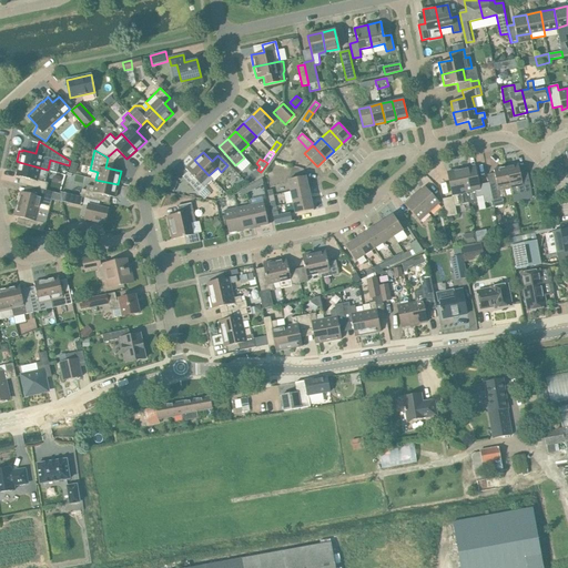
[(198,193),(204,188),(212,180),(209,176),(209,175),(194,160),(185,168),(194,178),(189,183),(198,193)]
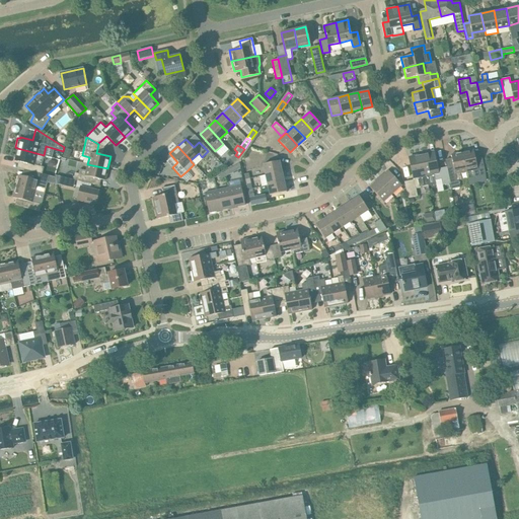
[(14,159),(26,163),(25,169),(49,175),(42,173),(44,166),(41,165),(42,161),(35,159),(36,154),(44,155),(17,148),(14,159)]
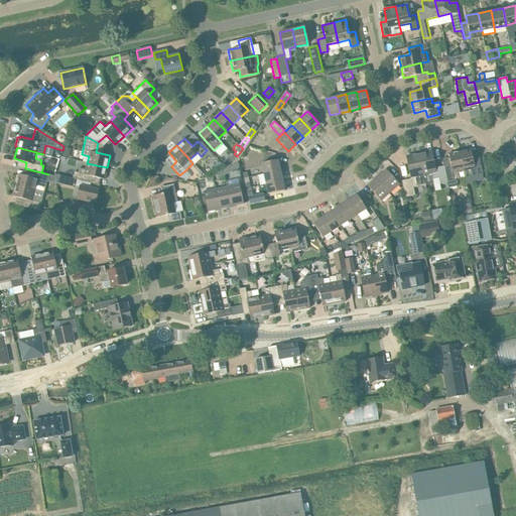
[(460,150),(464,170),(470,169),(471,175),(483,173),(480,159),(473,160),(471,148),(460,150)]
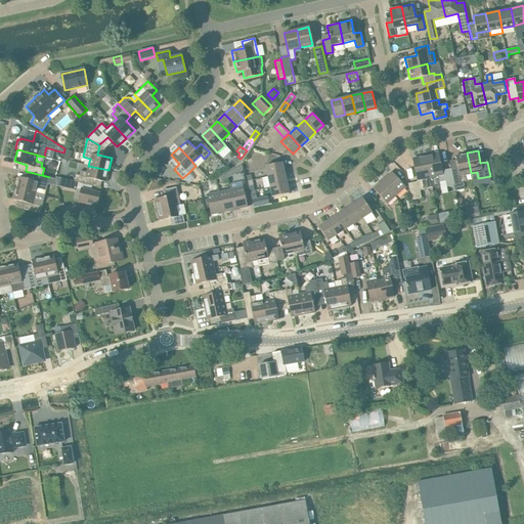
[(453,185),(454,186),(455,191),(456,191),(451,169),(451,170),(450,168),(441,170),(438,153),(426,156),(430,177),(438,175),(439,181),(445,180),(446,186),(453,185)]
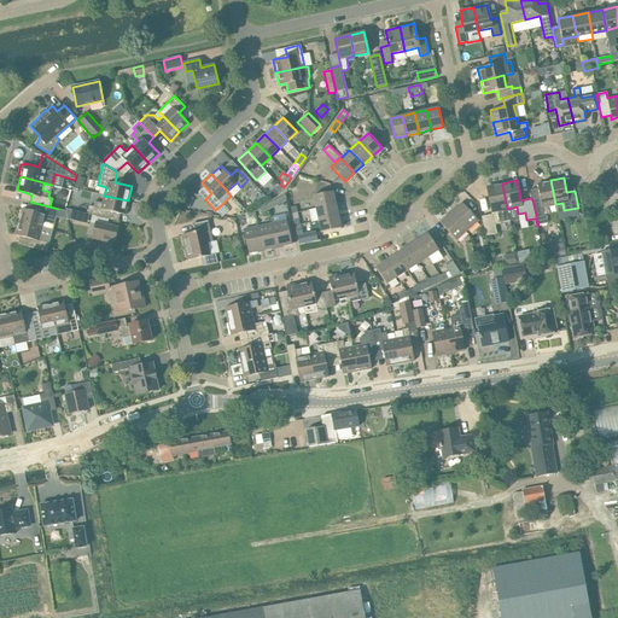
[(537,184),(540,198),(532,199),(538,226),(548,223),(546,214),(549,214),(548,205),(555,204),(551,180),(537,184)]
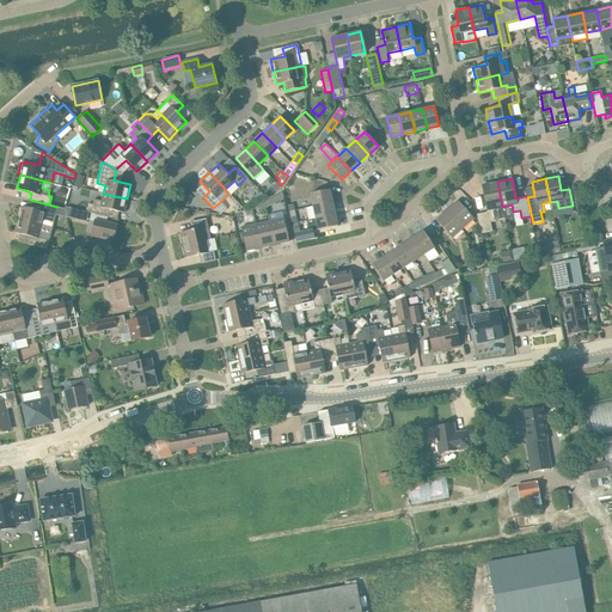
[(482,185),(487,209),(488,213),(477,215),(481,234),(491,232),(490,222),(496,221),(493,208),(502,207),(497,182),(482,185)]
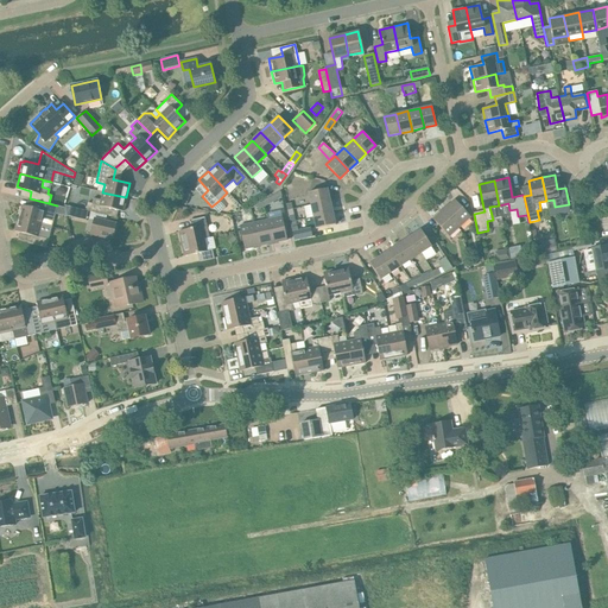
[(310,204),(330,200),(327,188),(308,192),(310,204)]
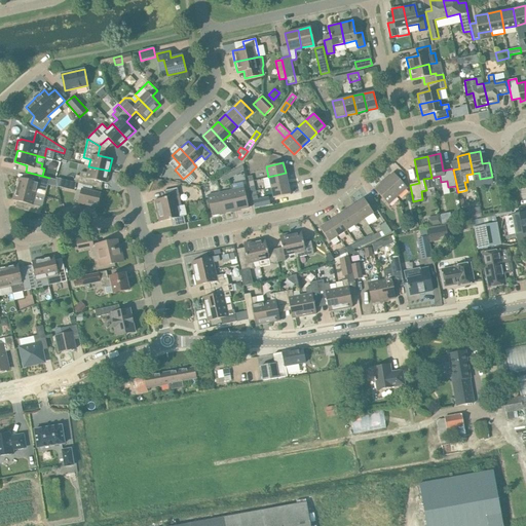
[(226,175),(229,179),(243,171),(242,165),(226,175)]
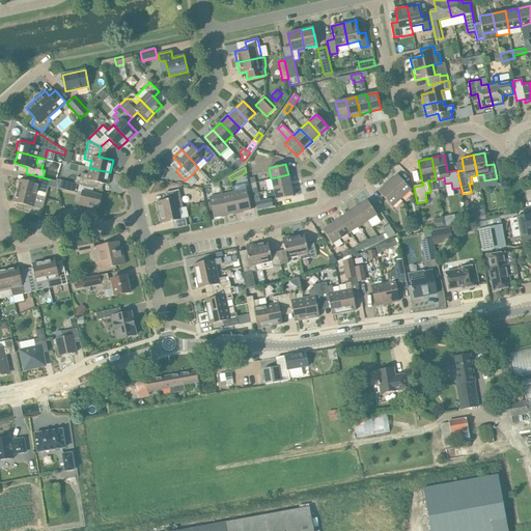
[(103,184),(107,185),(110,172),(89,168),(88,174),(81,172),(80,177),(77,176),(75,184),(102,190),(103,184)]
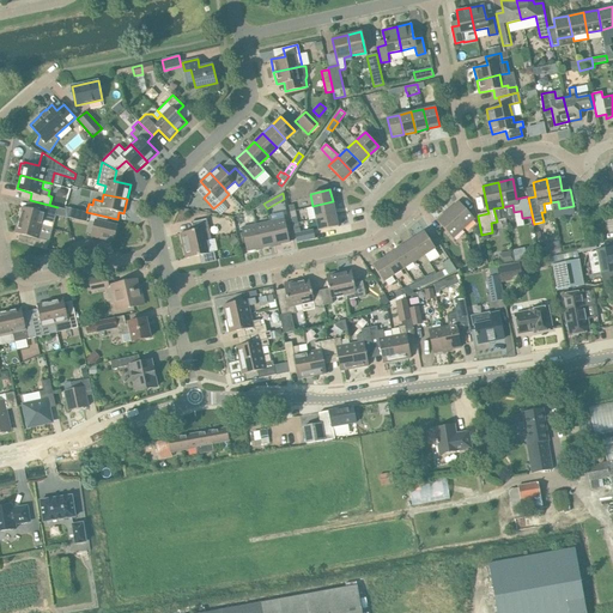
[(36,210),(22,206),(18,219),(42,225),(43,218),(52,220),(53,214),(55,216),(58,207),(30,200),(38,202),(36,210)]
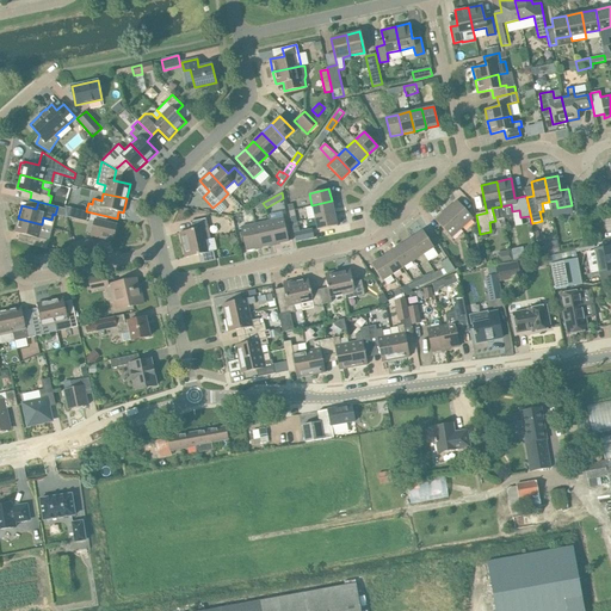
[(456,199),(445,210),(462,227),(473,217),(456,199)]
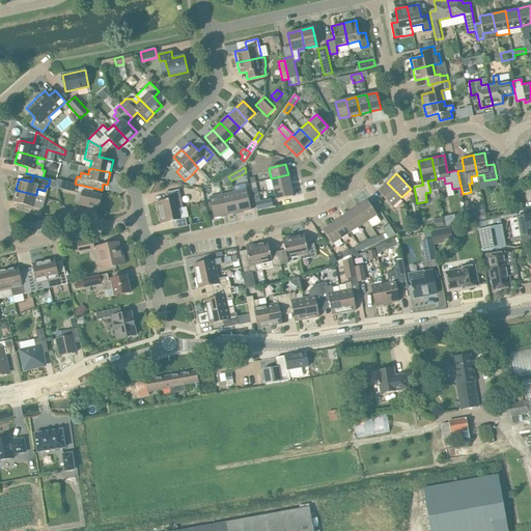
[(271,178),(273,189),(290,185),(288,174),(271,178)]
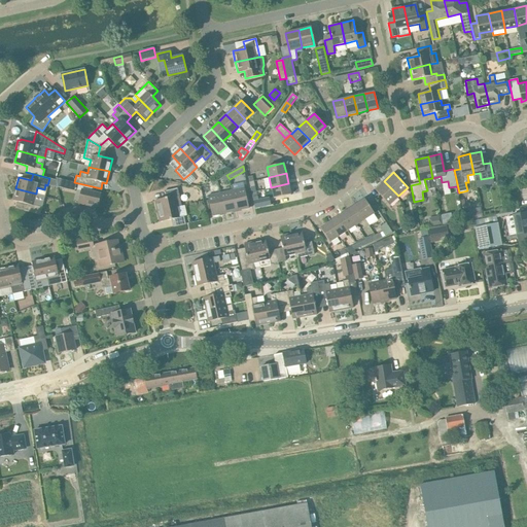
[(384,181),(375,189),(389,205),(398,196),(384,181)]
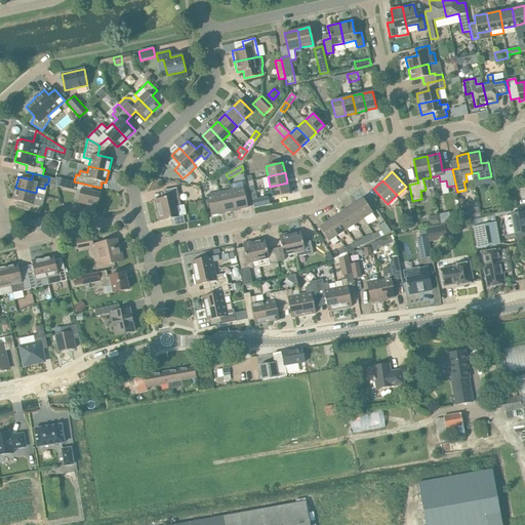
[(270,187),(273,197),(289,194),(287,183),(270,187)]
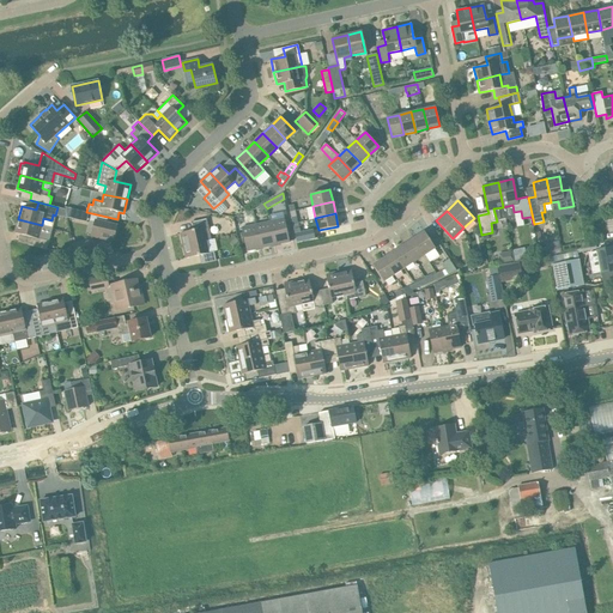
[(113,241),(116,225),(107,223),(108,218),(91,214),(90,220),(95,222),(91,236),(113,241)]
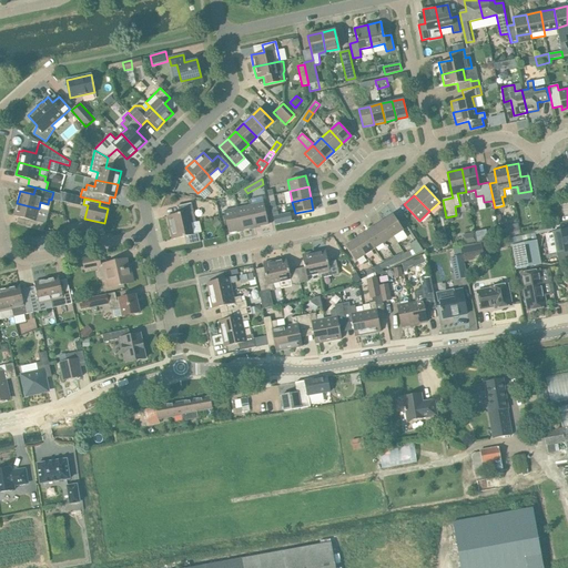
[(195,222),(191,202),(178,205),(179,213),(166,215),(169,227),(195,222)]
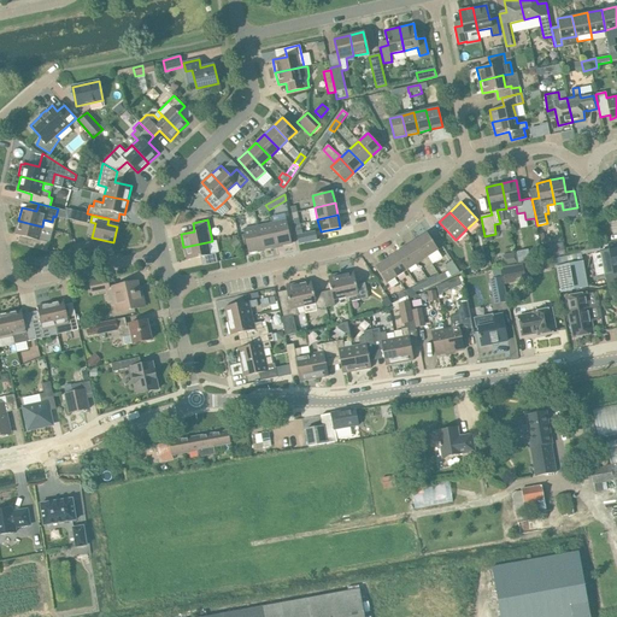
[(271,222),(276,246),(291,242),(286,219),(271,222)]
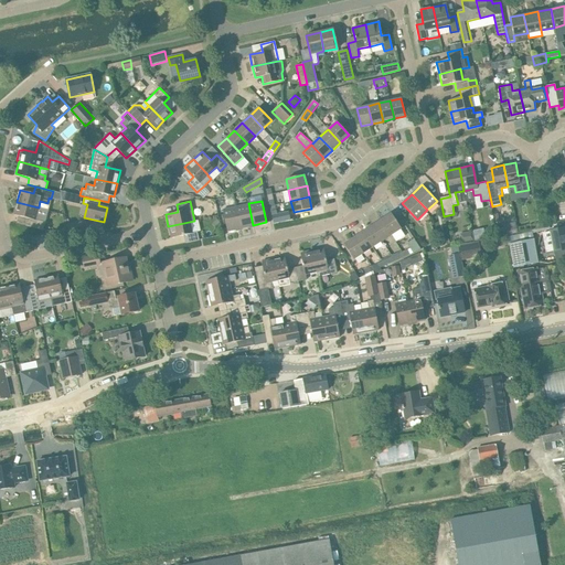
[(13,214),(27,217),(25,225),(43,230),(45,222),(42,221),(43,216),(36,214),(39,208),(17,202),(13,214)]
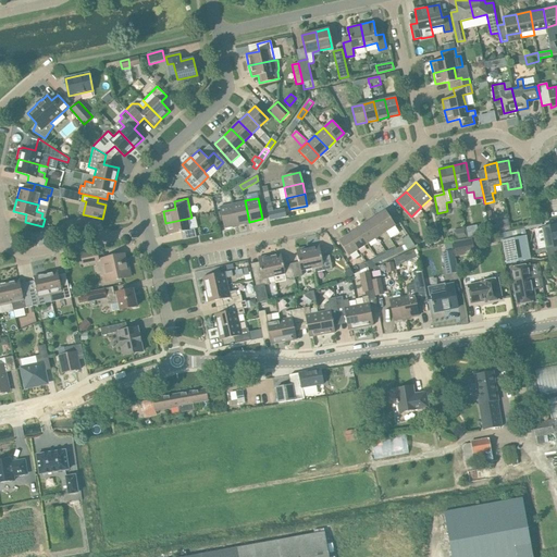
[(245,200),(232,203),(237,225),(249,222),(245,200)]
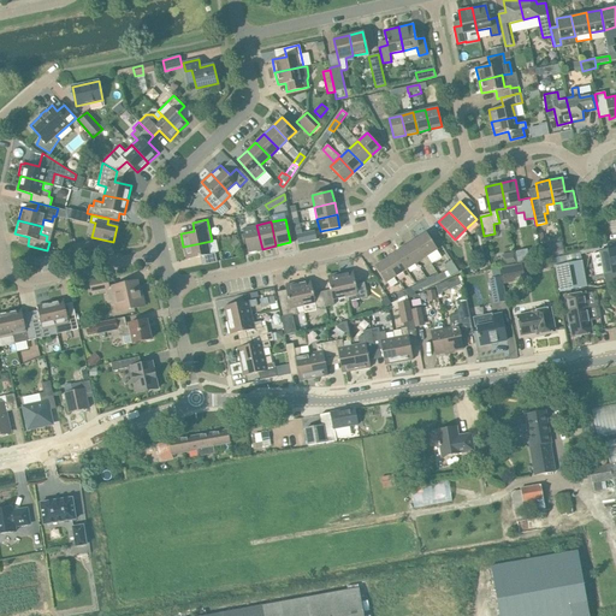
[(262,249),(256,225),(242,229),(248,252),(262,249)]
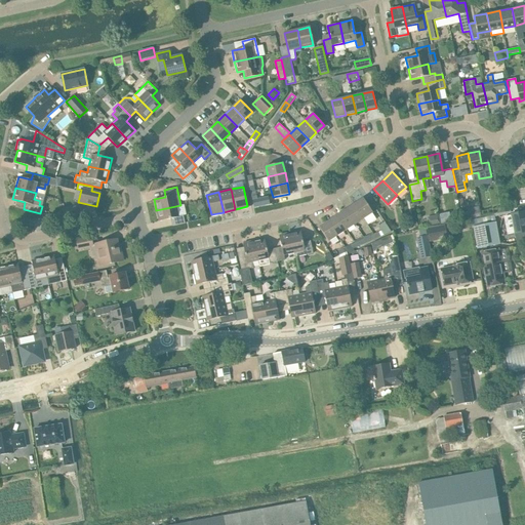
[(257,200),(253,200),(254,208),(270,204),(268,197),(257,200)]
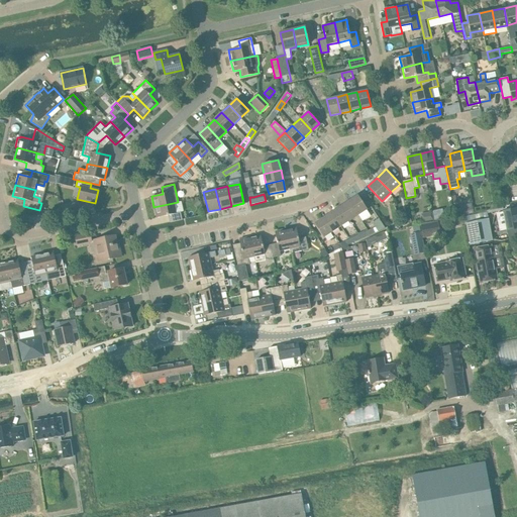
[(358,214),(363,221),(371,216),(367,209),(357,195),(348,201),(357,215),(358,214)]
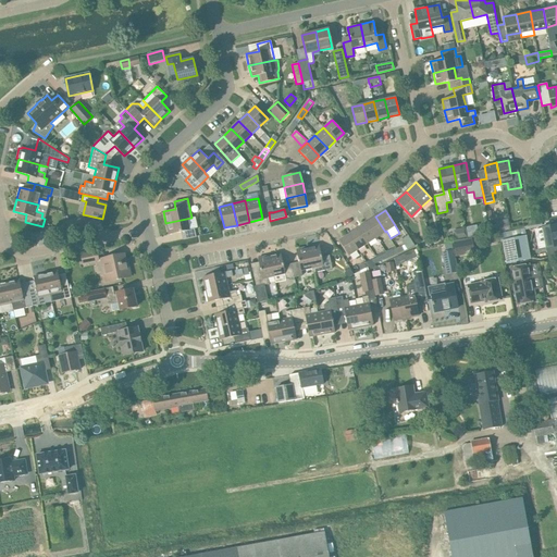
[(375,217),(367,222),(376,237),(385,232),(375,217)]
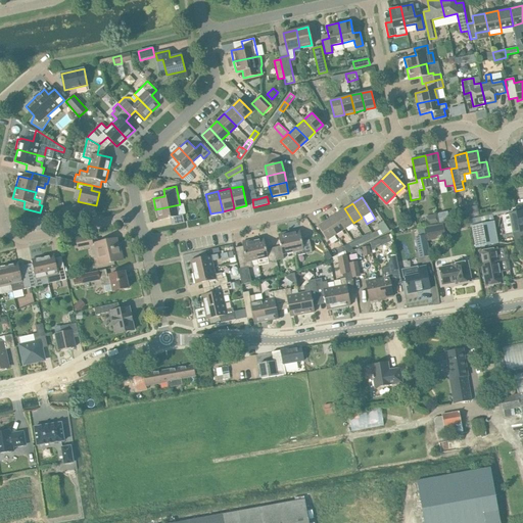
[(180,204),(155,209),(158,220),(170,218),(172,225),(184,222),(182,214),(178,215),(176,205),(180,204)]
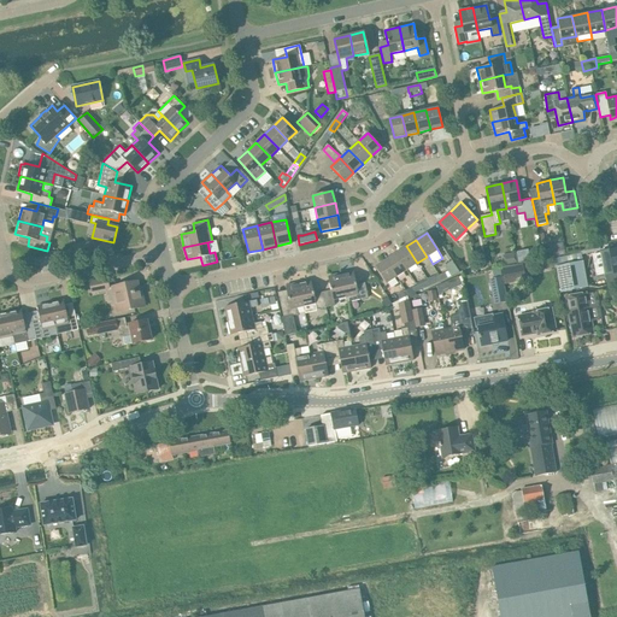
[(93,254),(90,242),(74,246),(76,258),(93,254)]
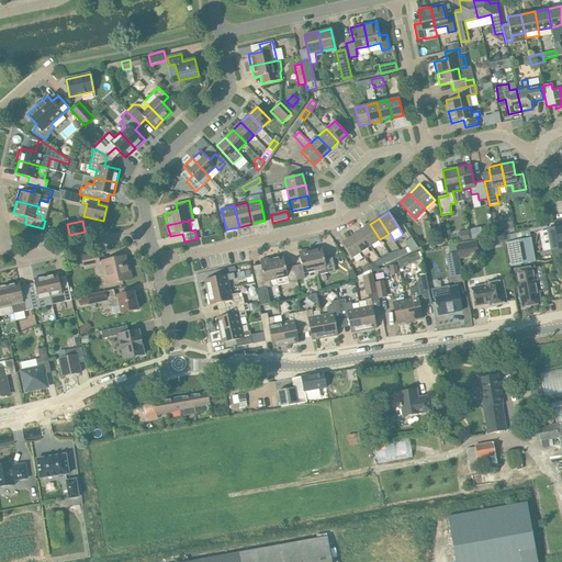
[(370,224),(360,231),(370,246),(380,239),(370,224)]
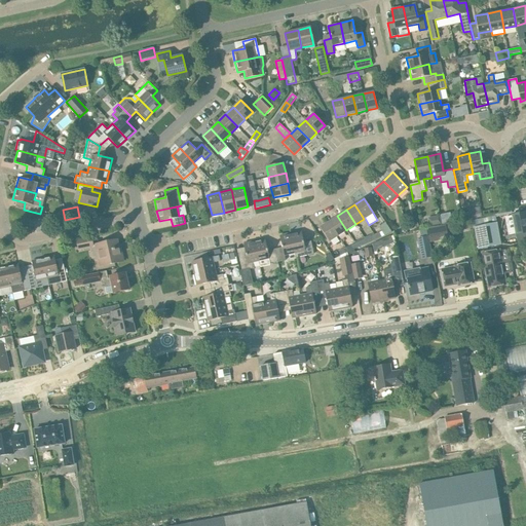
[(481,210),(462,214),(463,220),(482,217),(481,210)]
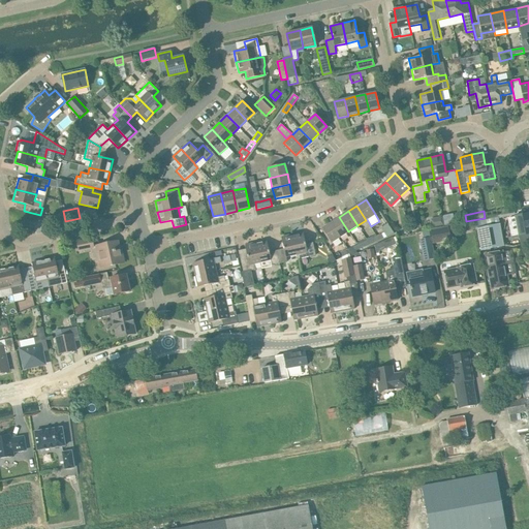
[(515,217),(508,219),(510,232),(518,231),(519,236),(528,234),(528,212),(515,215),(515,217)]
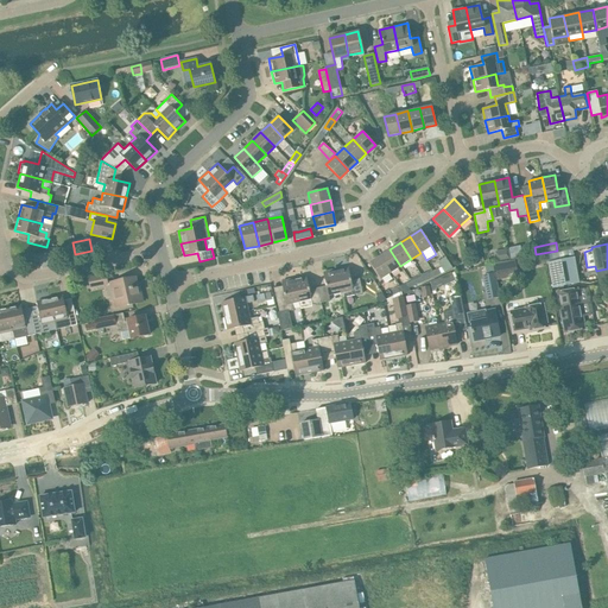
[(520,246),(510,247),(511,259),(521,257),(520,246)]
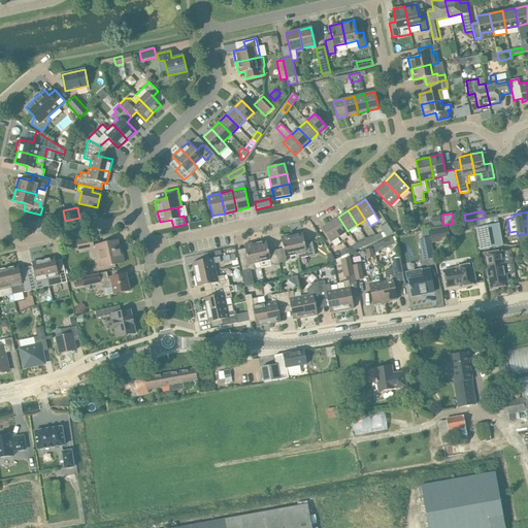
[(339,236),(348,231),(338,217),(330,222),(339,236)]
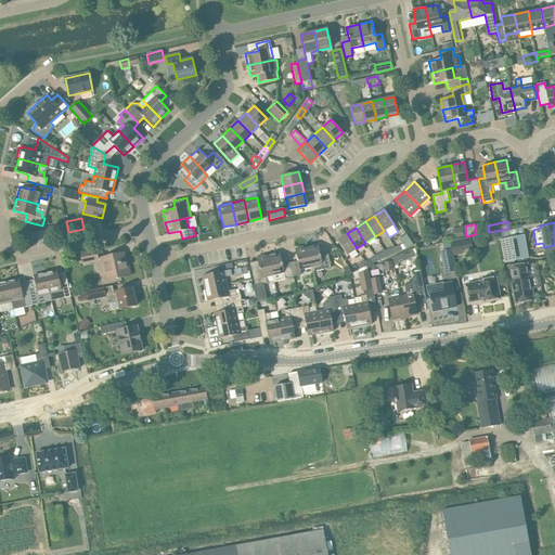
[(465,236),(463,228),(452,230),(453,240),(465,236)]
